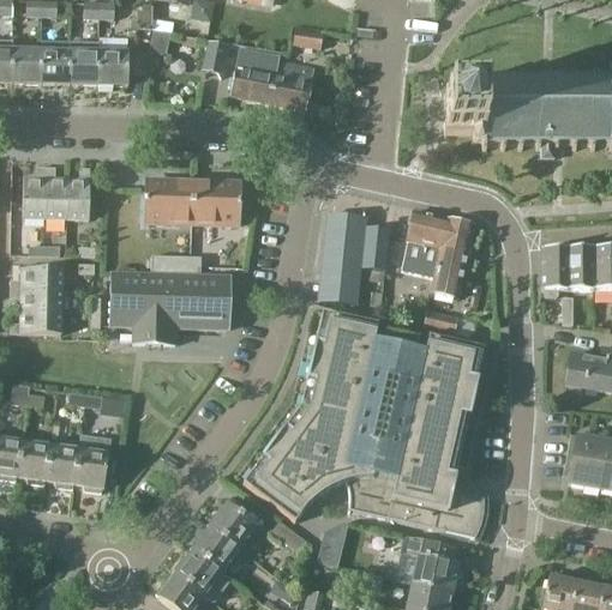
[(0,0),(0,14),(12,16),(12,0),(0,0)]
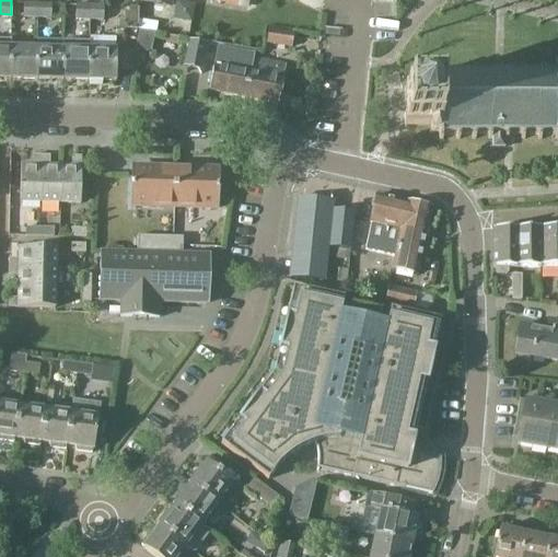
[(24,15),(38,16),(38,1),(25,0),(24,15)]
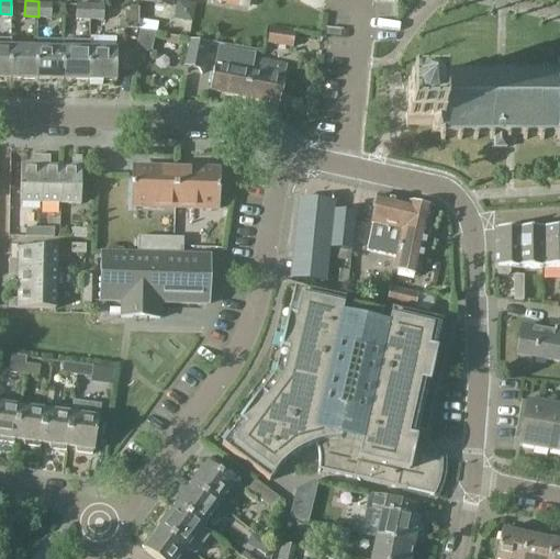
[(53,1),(38,1),(38,17),(53,17),(53,1)]
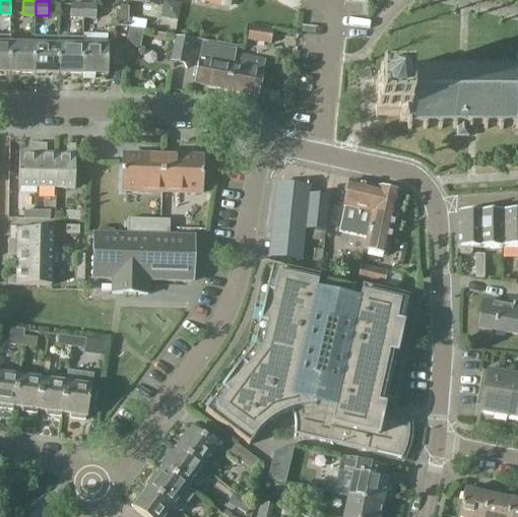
[(71,16),(83,16),(83,2),(71,2),(71,16)]
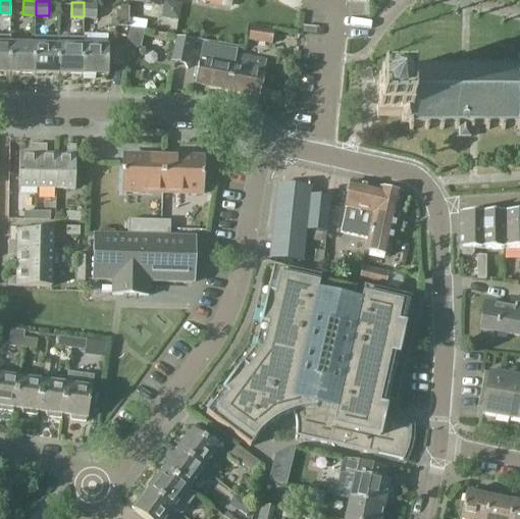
[(97,2),(84,2),(84,16),(97,16),(97,2)]
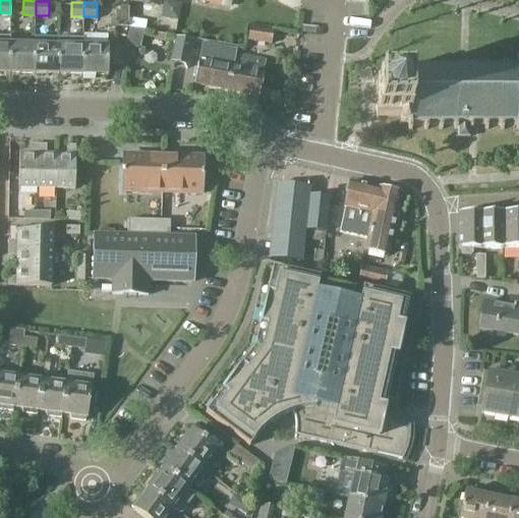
[(117,3),(117,24),(131,24),(131,3),(117,3)]
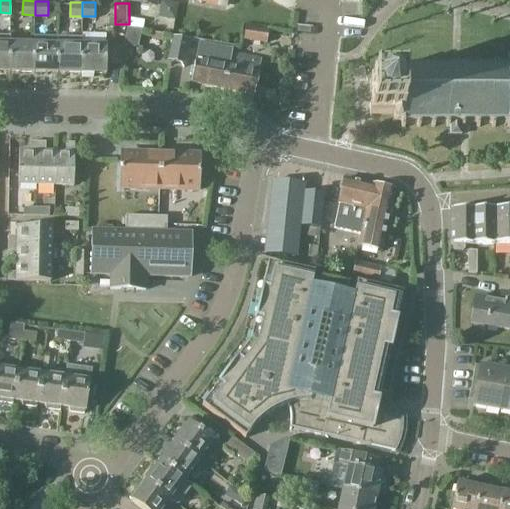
[(245,25),(244,37),(266,40),(268,28),(245,25)]
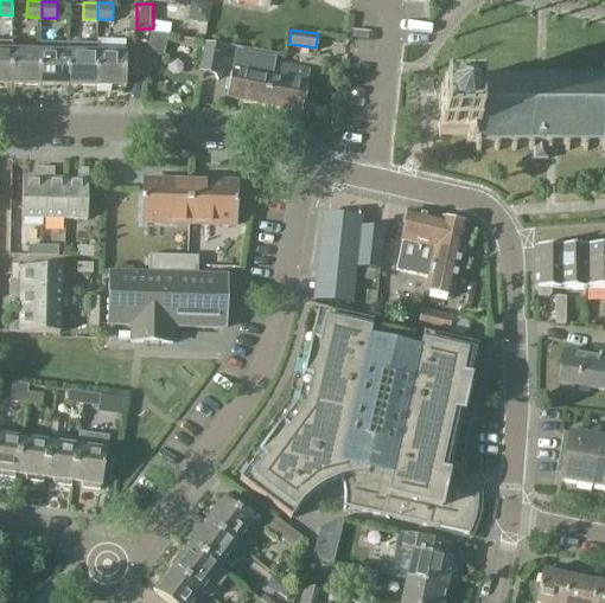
[(0,79),(12,81),(13,47),(13,38),(0,37),(0,79)]
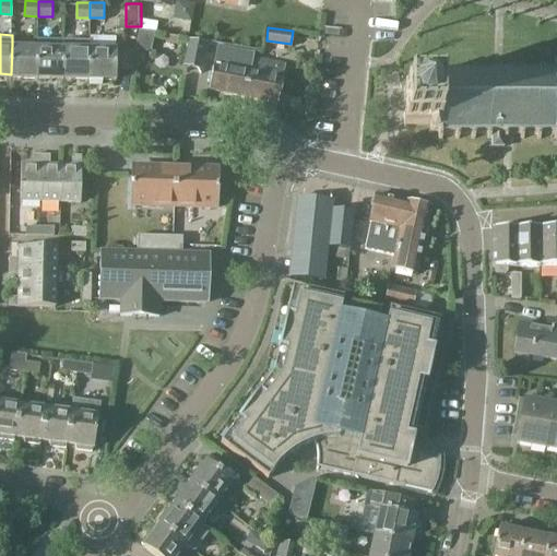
[(208,42),(192,38),(188,63),(202,66),(208,42)]
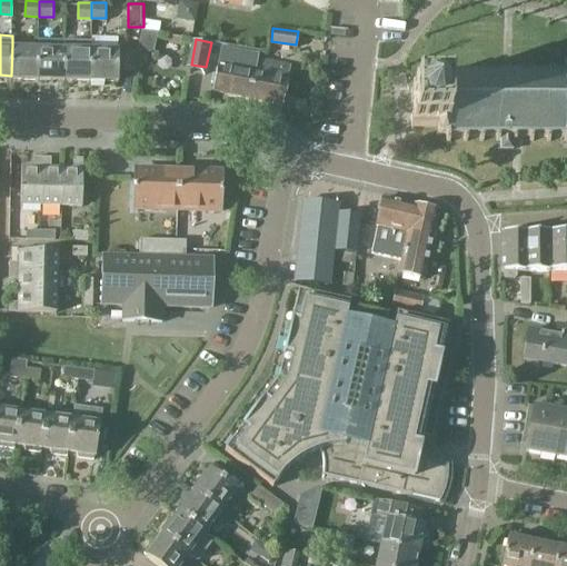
[(11,76),(39,76),(39,45),(12,45),(11,76)]
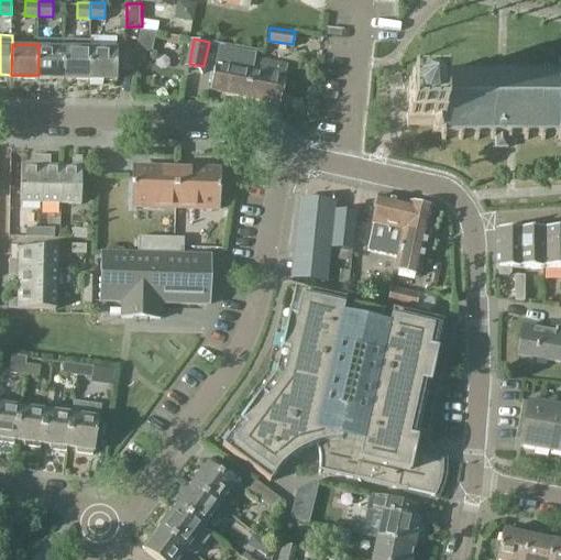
[(64,45),(39,44),(39,75),(64,76),(64,45)]
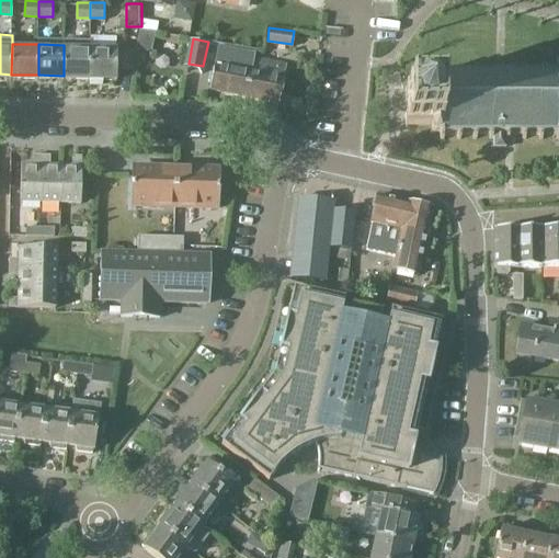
[(254,55),(255,55),(257,52),(219,44),(216,61),(215,61),(210,87),(242,93),(248,68),(252,69),(254,55)]
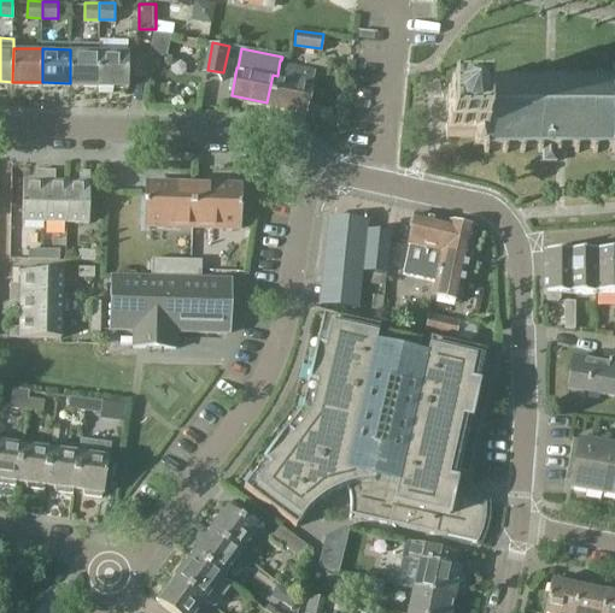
[(70,83),(99,83),(99,49),(70,49),(70,83)]
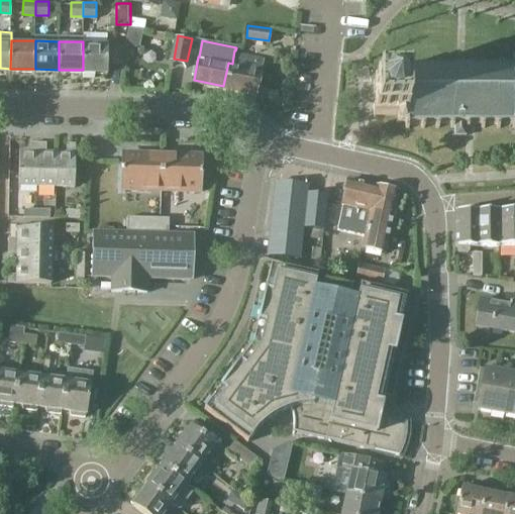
[(108,42),(83,41),(83,70),(107,71),(108,42)]
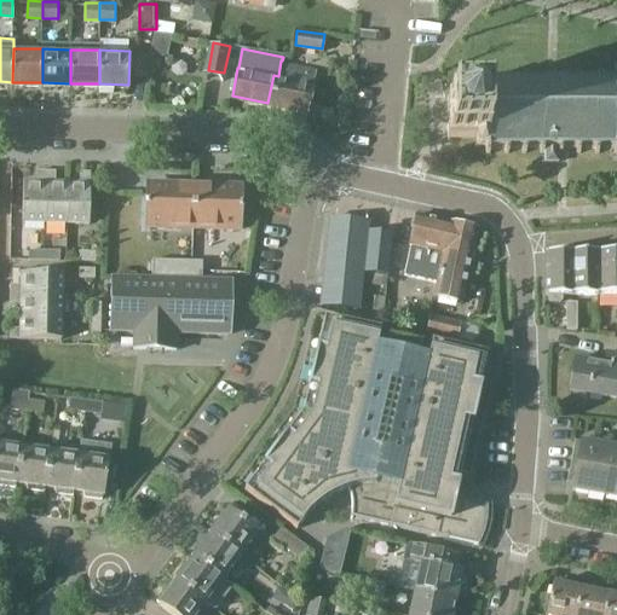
[(278,76),(274,75),(267,103),(309,111),(318,68),(282,61),(281,61),(278,76)]
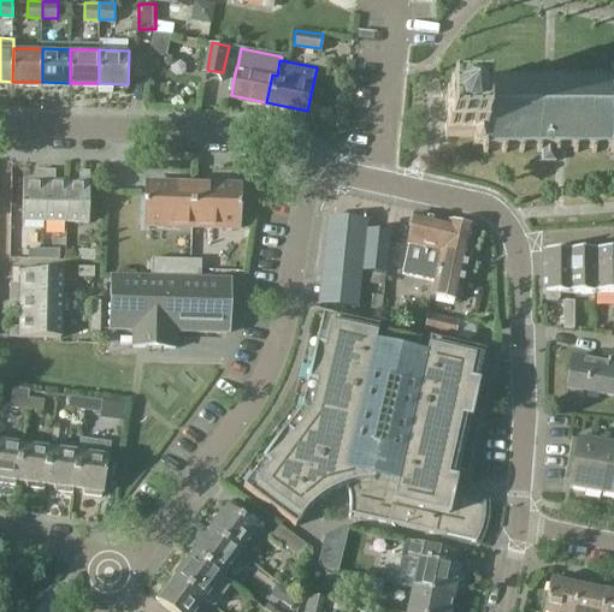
[(613,69),(612,69),(612,79),(597,79),(597,76),(594,76),(594,79),(579,79),(579,76),(576,76),(576,79),(561,79),(561,76),(558,76),(558,79),(543,79),(543,76),(539,76),(539,79),(525,79),(525,75),(521,75),(521,79),(507,79),(507,75),(503,75),(503,79),(488,79),(488,75),(484,75),(484,83),(474,83),(474,91),(447,91),(447,134),(474,134),(474,143),(485,143),(485,150),(489,150),(489,146),(503,146),(503,150),(507,150),(507,146),(521,147),(521,150),(525,150),(525,147),(538,147),(538,150),(543,150),(543,161),(556,161),(556,150),(561,150),(561,147),(576,147),(576,150),(579,150),(579,147),(594,147),(594,150),(597,150),(597,147),(613,147),(613,150),(613,69)]
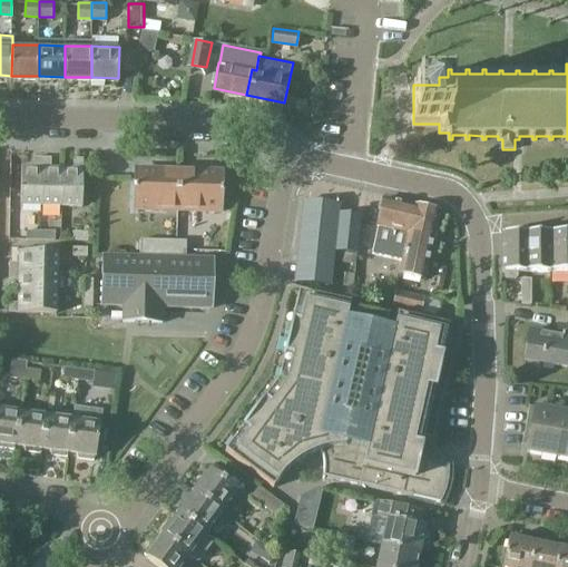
[(20,203),(41,203),(42,155),(33,155),(33,165),(21,165),(20,203)]
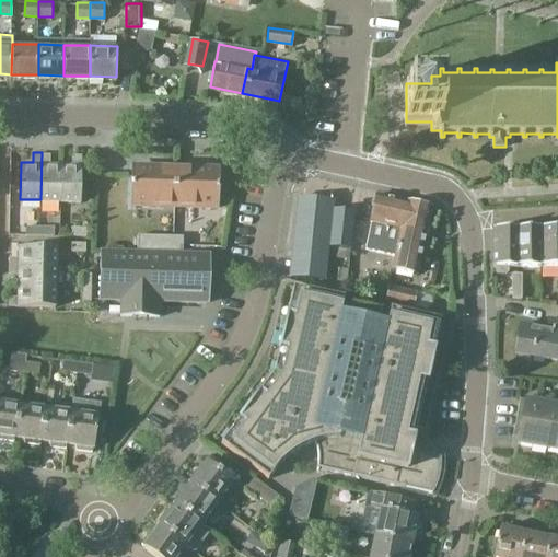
[(49,153),(42,152),(41,199),(61,200),(62,163),(49,163),(49,153)]
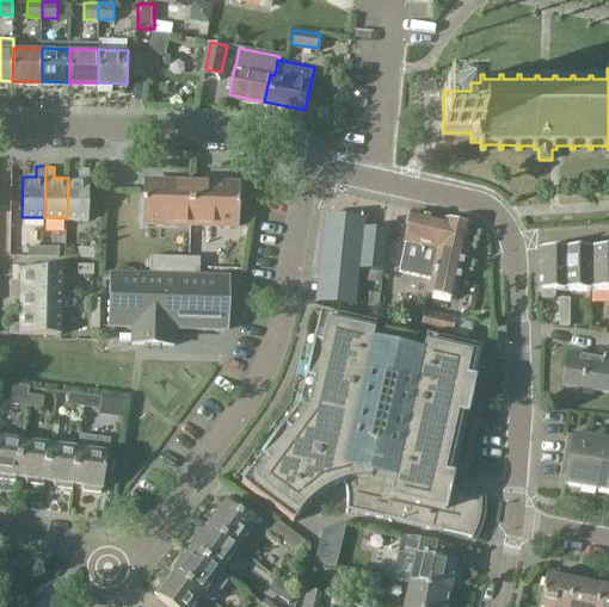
[(79,178),(68,178),(67,218),(87,218),(88,167),(79,167),(79,178)]
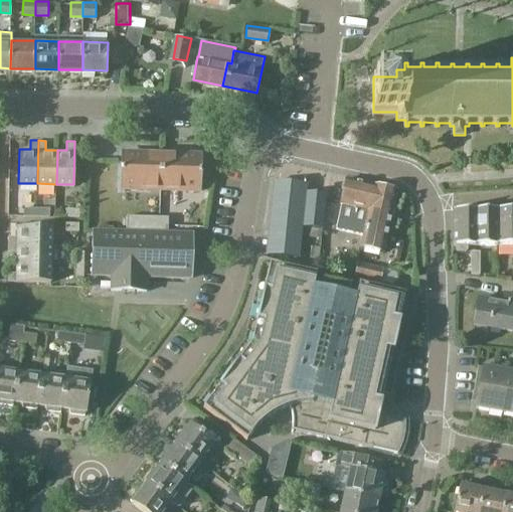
[(122,186),(163,187),(163,152),(123,151),(122,186)]
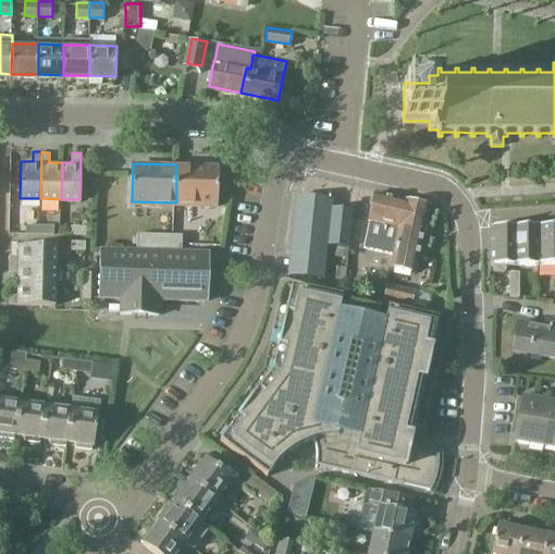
[(176,164),(176,202),(217,204),(218,165),(176,164)]
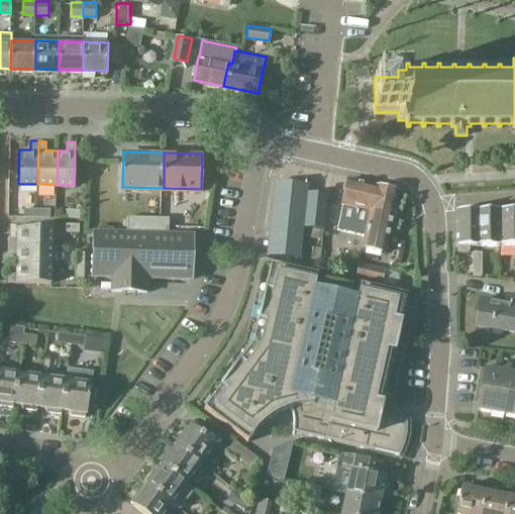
[(338,227),(366,233),(372,207),(370,206),(376,183),(348,177),(342,204),(343,204),(338,227)]
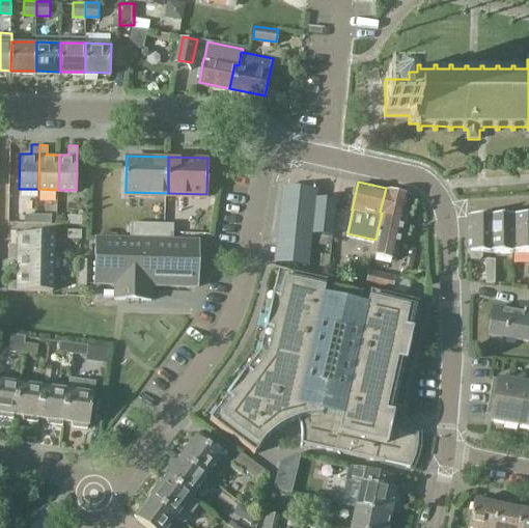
[(283,185),(277,239),(275,260),(309,264),(312,231),(333,233),(336,199),(316,197),(317,189),(283,185)]
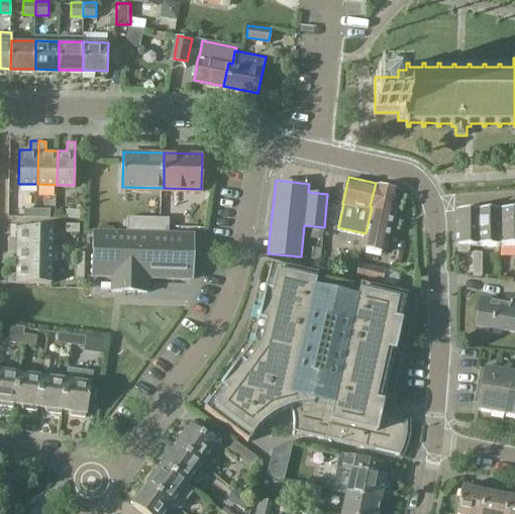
[(372,207),(366,233),(363,245),(385,250),(398,192),(399,189),(376,183),(370,206),(372,207)]
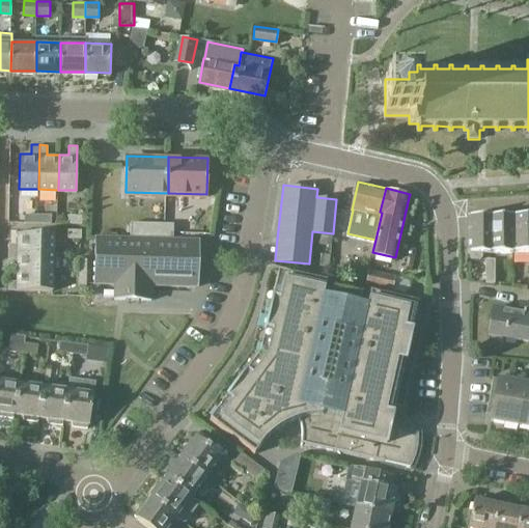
[(19,214),(19,203),(8,203),(8,221),(22,221),(22,214),(19,214)]
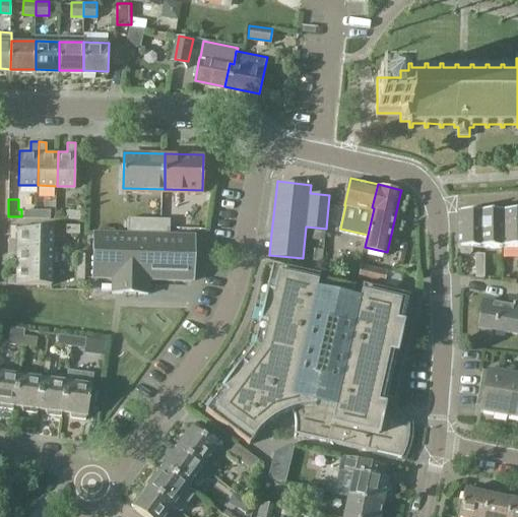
[(24,216),(38,216),(38,208),(24,208),(24,216)]
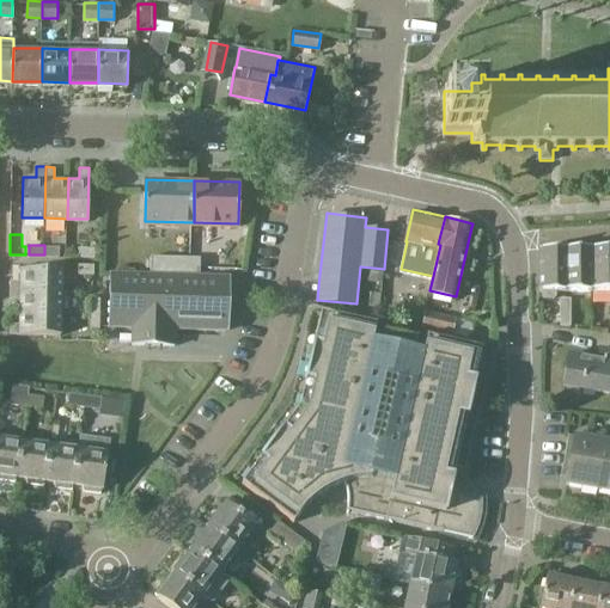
[(59,245),(44,245),(44,255),(59,255),(59,245)]
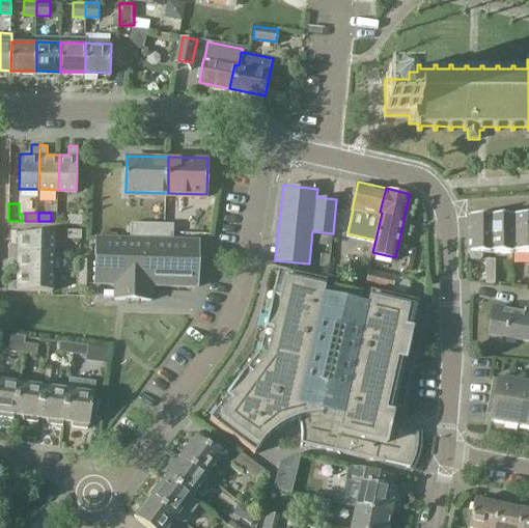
[(482,252),(491,252),(491,215),(489,215),(489,220),(482,220),(482,215),(468,215),(468,252),(470,252),(471,256),(473,258),(480,258),(482,256),(482,252)]
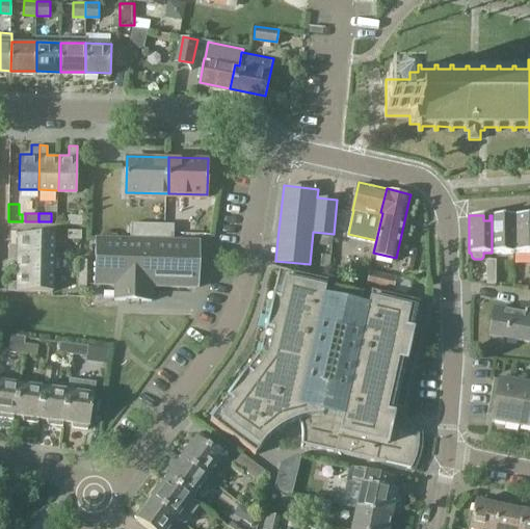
[(492,253),(514,253),(514,215),(500,215),(500,220),(494,220),(494,215),(492,215),(492,253)]
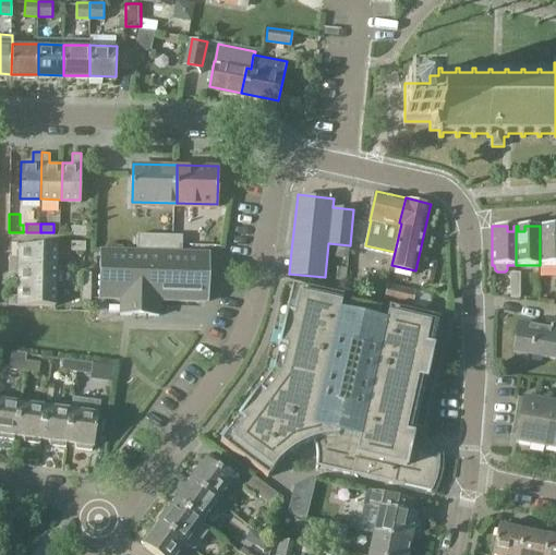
[(555,226),(540,226),(540,265),(555,264),(555,231),(555,226)]
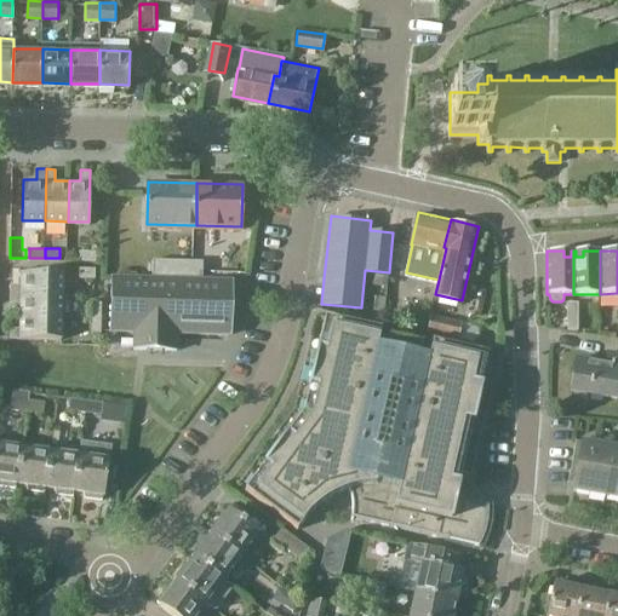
[(202,278),(204,259),(153,258),(153,276),(113,275),(112,328),(136,329),(135,346),(177,347),(178,330),(230,332),(233,278),(202,278)]
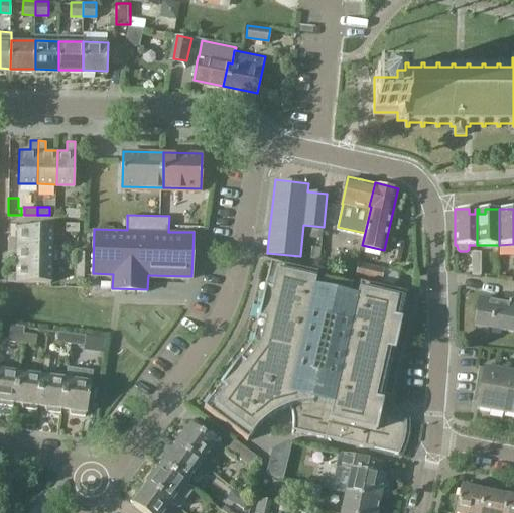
[(8,236),(8,244),(51,245),(51,226),(18,225),(17,236),(8,236)]
